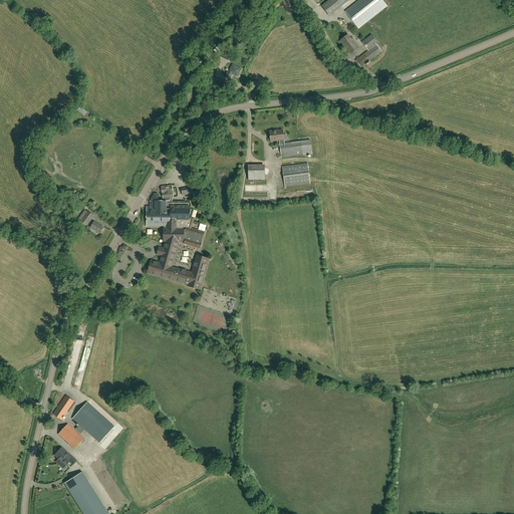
[(284,5),(288,13),(291,11),(293,12),(295,11),(295,9),(292,2),(293,1),(291,0),(285,0),(286,0),(285,0),(277,0),(281,7),(284,5)]
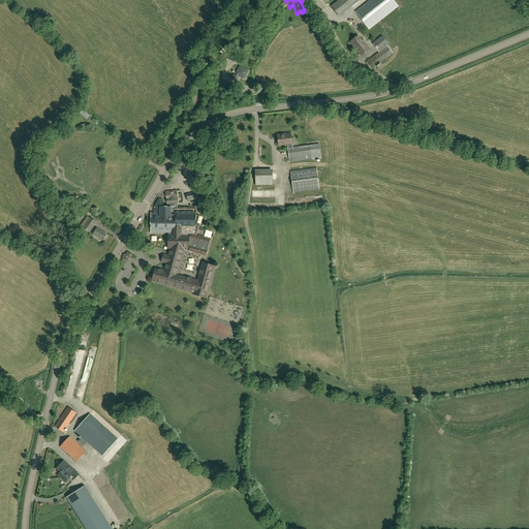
[(339,0),(331,6),(339,17),(360,0),(339,0)]
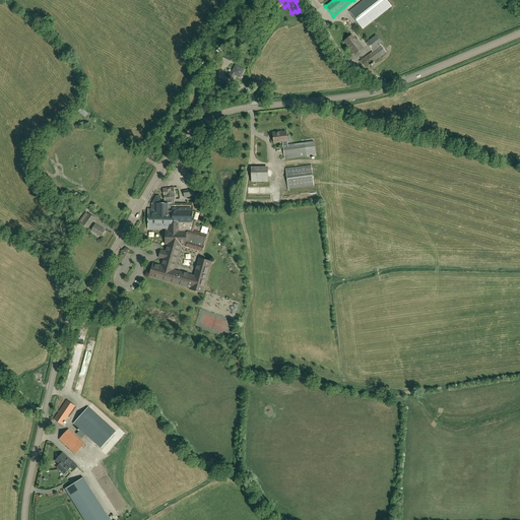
[(363,28),(391,6),(385,0),(364,0),(349,11),(363,28)]
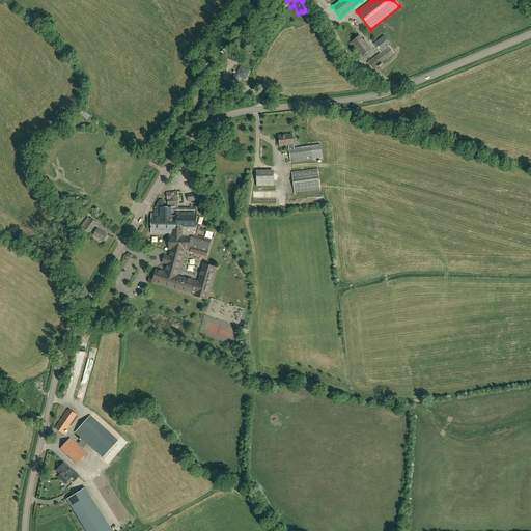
[(280,6),(284,9),(288,5),(285,1),(280,6)]
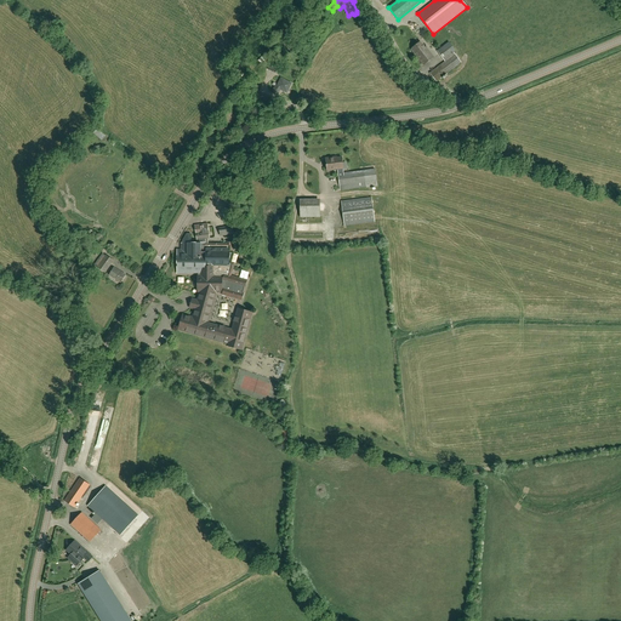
[(412,49),(411,50),(414,53),(415,53),(423,66),(434,57),(426,47),(425,49),(420,43),(412,49)]
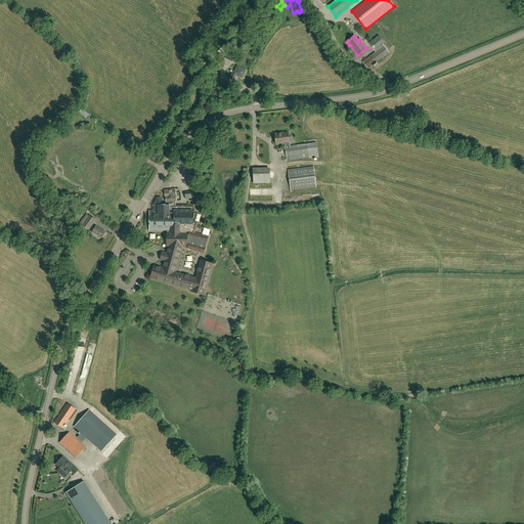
[(368,69),(389,52),(383,44),(385,43),(379,36),(368,43),(376,52),(362,61),(368,69)]
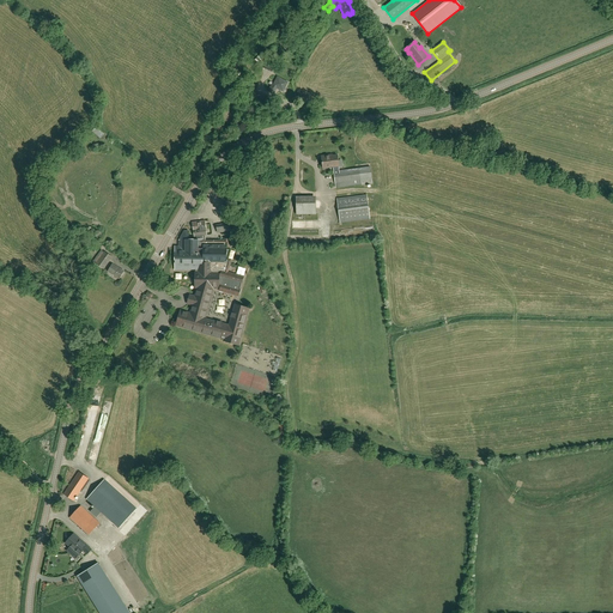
[(255,60),(258,62),(261,58),(263,59),(266,56),(261,52),(255,60)]
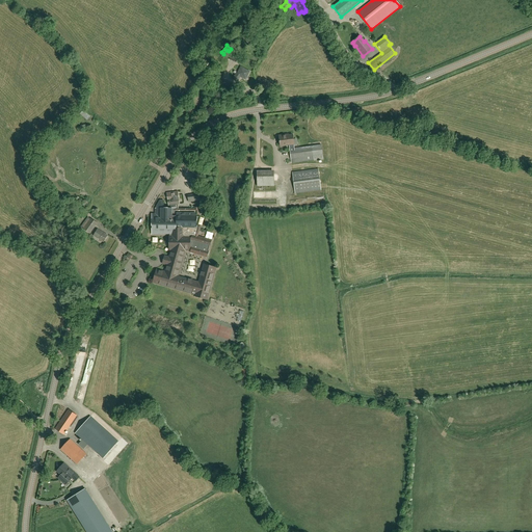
[(244,79),(246,75),(247,76),(249,72),(240,68),(239,71),(240,72),(239,75),(238,75),(236,74),(234,78),(238,80),(240,76),(244,79)]
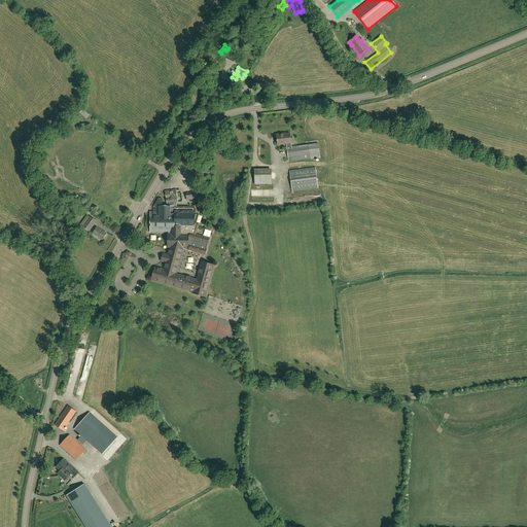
[(79,113),(86,118),(89,115),(82,109),(79,113)]
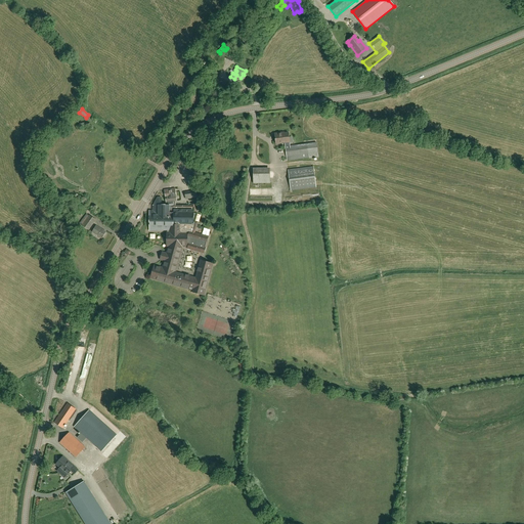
[(287,142),(287,146),(286,146),(287,157),(317,153),(316,142),(290,146),(289,142),(290,142),(289,133),(281,133),(274,133),(276,143),(287,142)]
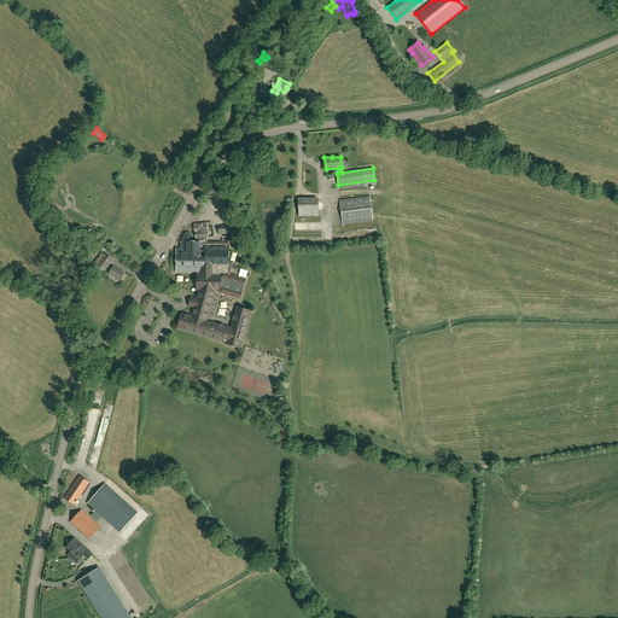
[(369,197),(339,200),(343,225),(373,221),(369,197)]
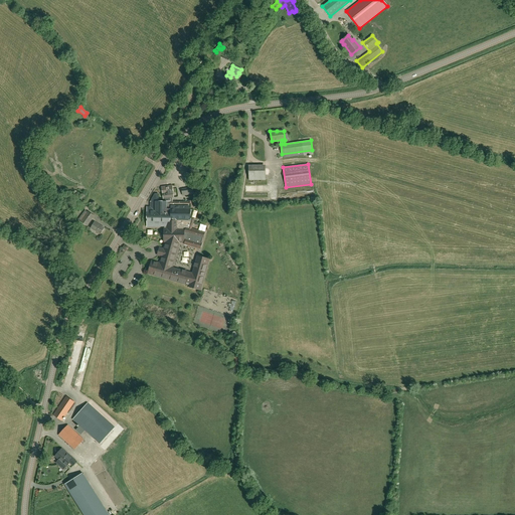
[(267,166),(249,166),(248,180),(266,180),(267,166)]
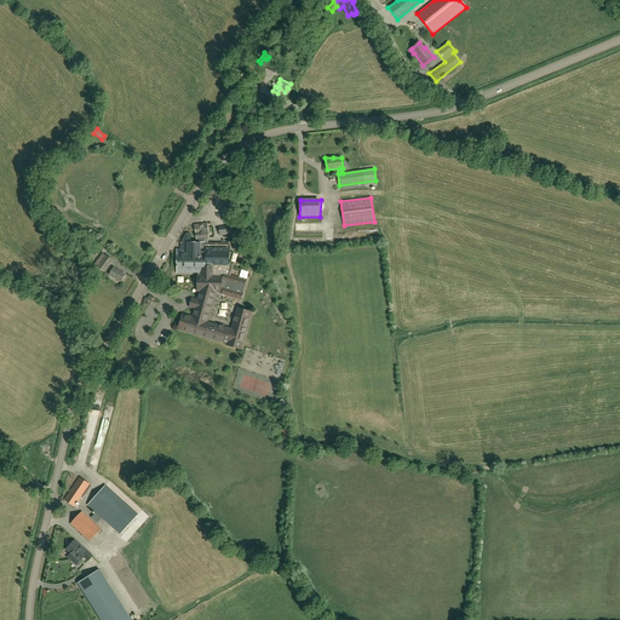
[(240,299),(246,280),(229,276),(233,265),(229,264),(233,253),(230,252),(230,242),(227,242),(227,244),(216,244),(207,244),(207,239),(210,239),(207,223),(195,225),(197,242),(191,242),(190,236),(187,234),(183,240),(183,242),(182,242),(182,250),(177,250),(177,271),(185,271),(185,274),(190,274),(190,271),(201,273),(201,277),(197,277),(197,290),(201,290),(197,302),(193,299),(191,303),(191,306),(196,308),(194,319),(182,316),(178,328),(229,342),(228,345),(240,349),(251,313),(237,309),(233,329),(206,322),(214,290),(224,290),(223,294),(240,299)]
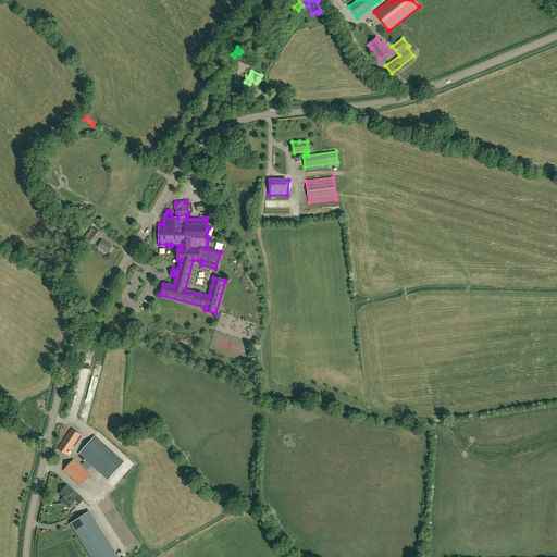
[(94,245),(102,234),(95,229),(87,239),(94,245)]
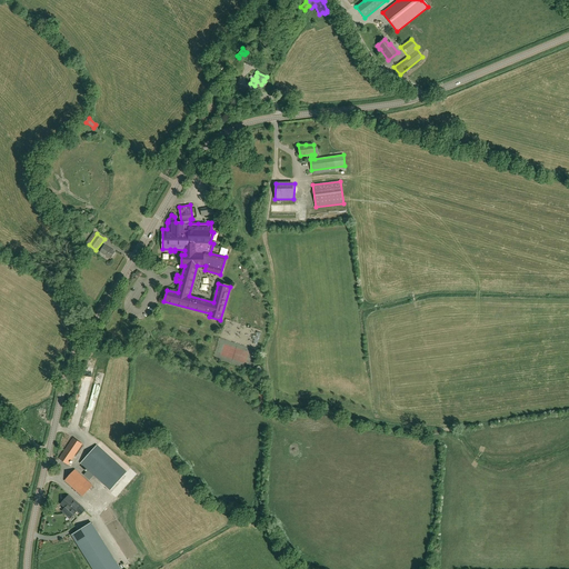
[(100,252),(111,258),(115,251),(105,246),(100,252)]
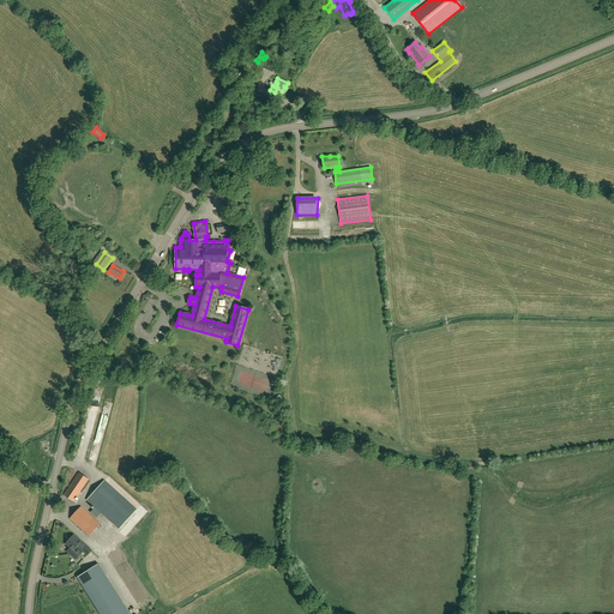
[(287,434),(283,423),(277,426),(281,437),(287,434)]
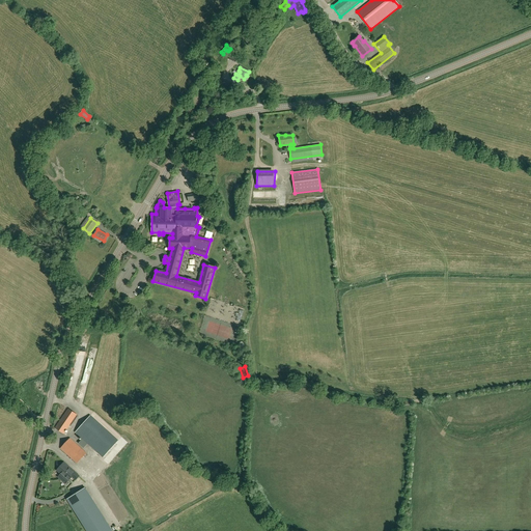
[(55,428),(63,434),(77,415),(68,409),(55,428)]
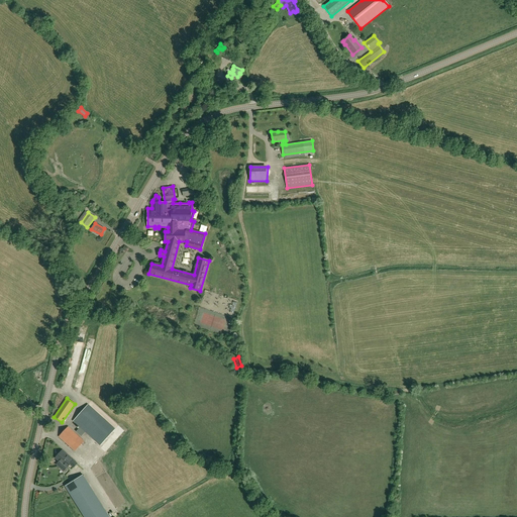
[(88,405),(84,409),(73,421),(100,445),(114,429),(88,405)]
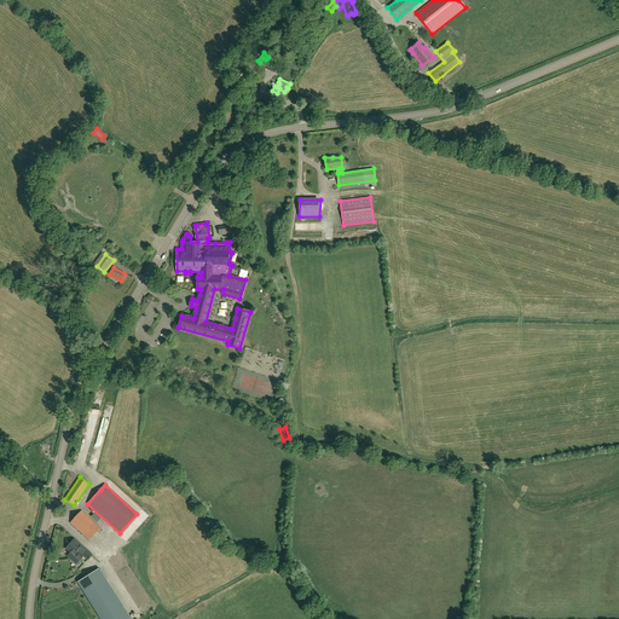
[(90,541),(100,528),(81,512),(70,524),(90,541)]
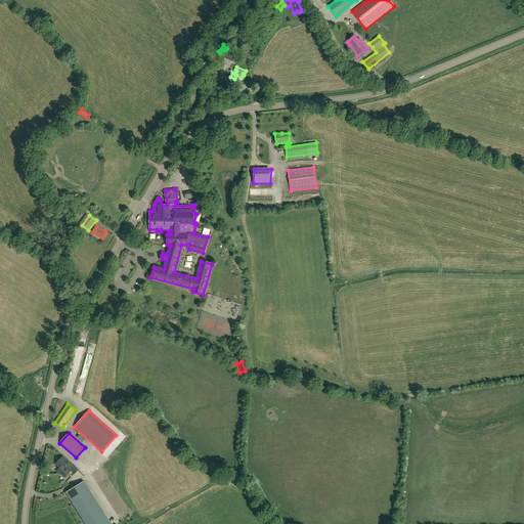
[(64,477),(71,470),(75,474),(78,470),(62,456),(56,464),(59,468),(57,470),(64,477)]
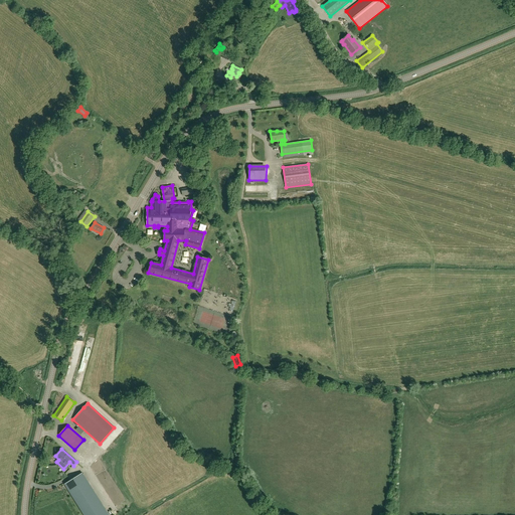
[(109,514),(82,473),(64,484),(83,514),(109,514)]
